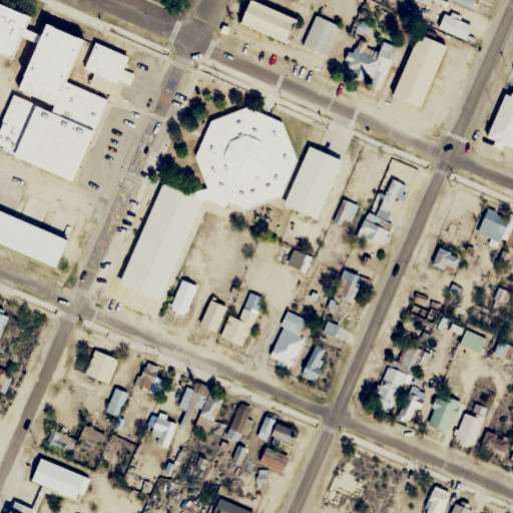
[(240,25),(288,42),(297,18),(250,0),(240,25)]
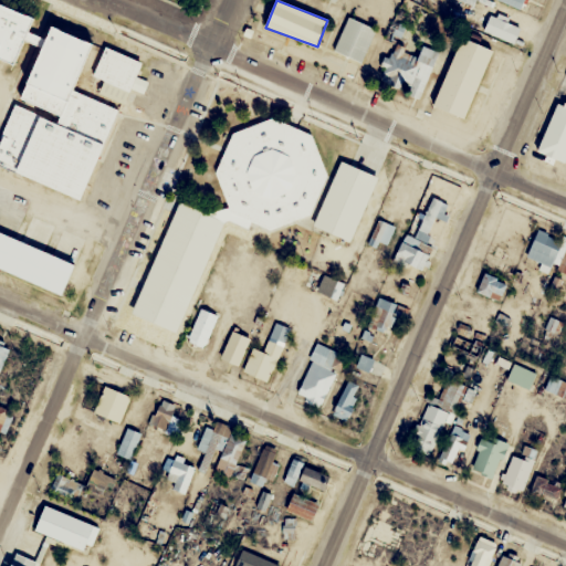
[(499,0),(522,10),(525,0),(499,0)]
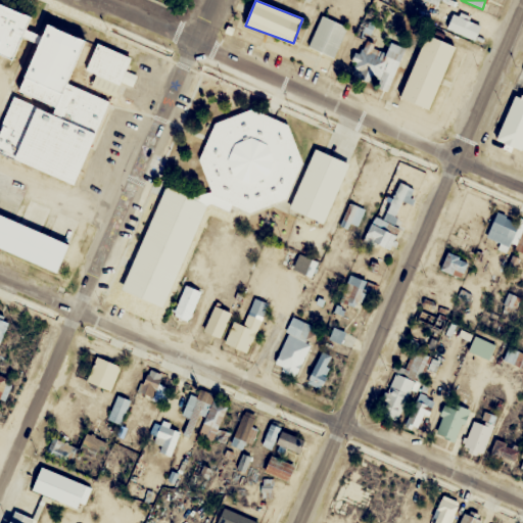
[(0,11),(20,20),(16,30),(30,35),(33,28),(76,46),(60,82),(101,99),(64,188),(0,160),(0,107),(27,46),(14,41),(4,64),(0,62),(0,11)]
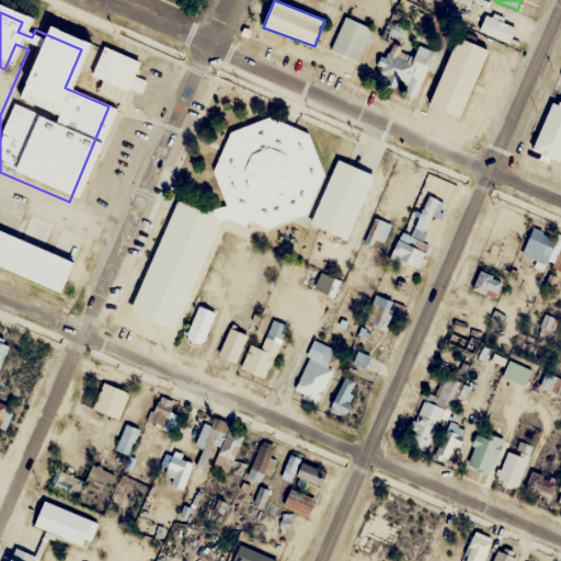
[(330,50),(358,63),(373,27),(344,16),(330,50)]
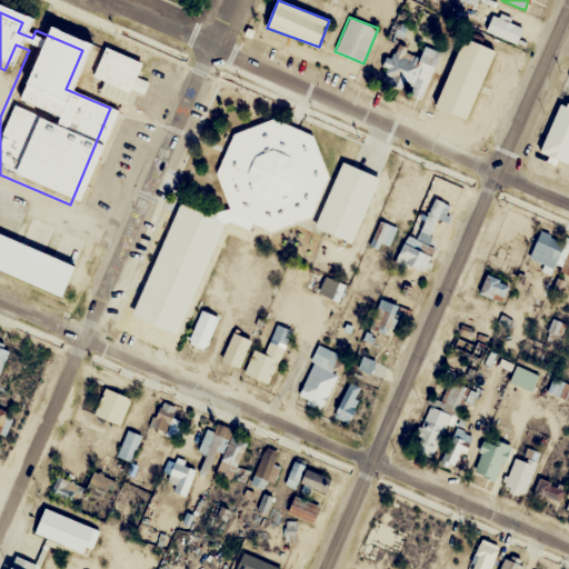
[(398,45),(407,27),(395,20),(386,38),(398,45)]
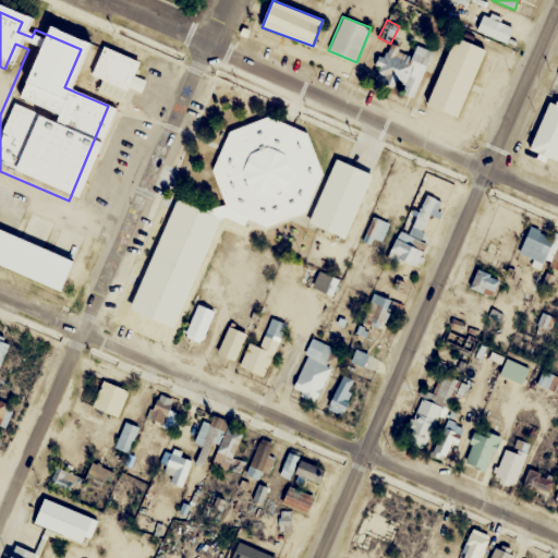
[(427,106),(459,118),(485,49),(455,37),(427,106)]
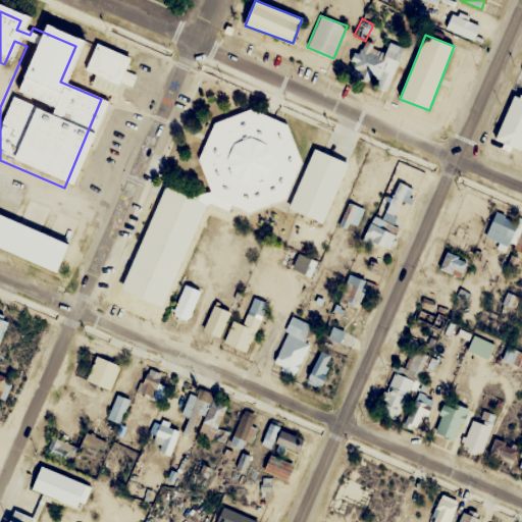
[(521,96),(505,96),(505,147),(521,147),(521,96)]
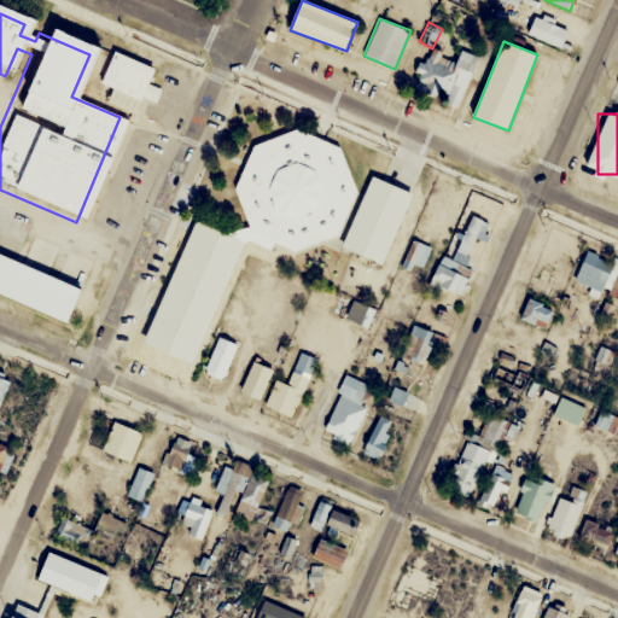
[(297,128),(342,149),(360,198),(344,235),(295,252),(251,234),(234,187),(252,145),(297,128)]
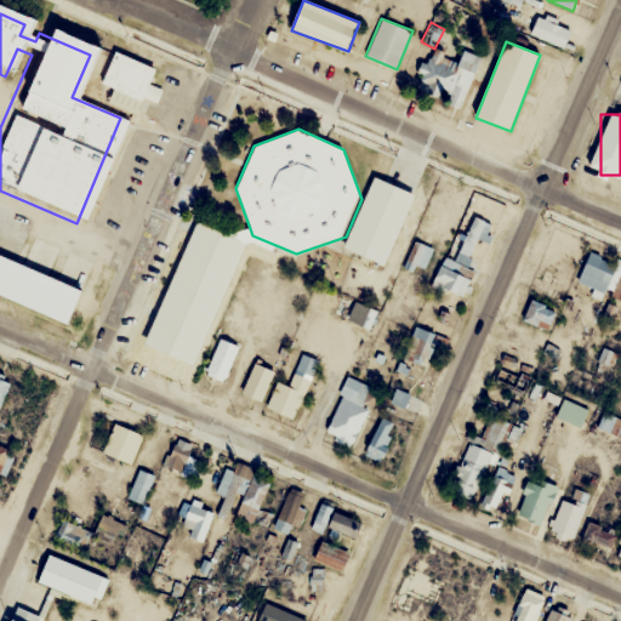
[(456,260),(443,256),(432,286),(469,298),(495,223),(472,215),(456,260)]
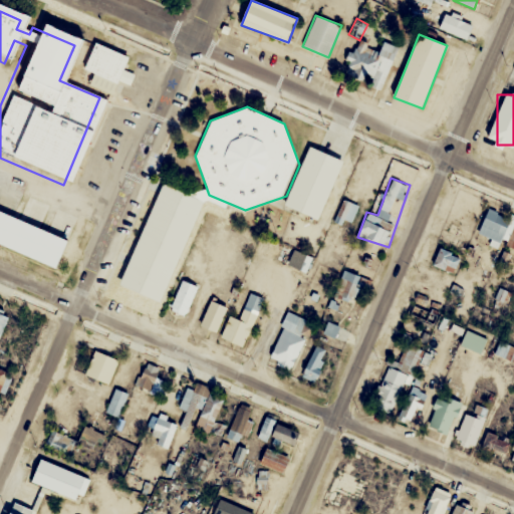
[(160,302),(205,201),(163,183),(117,283),(160,302)]
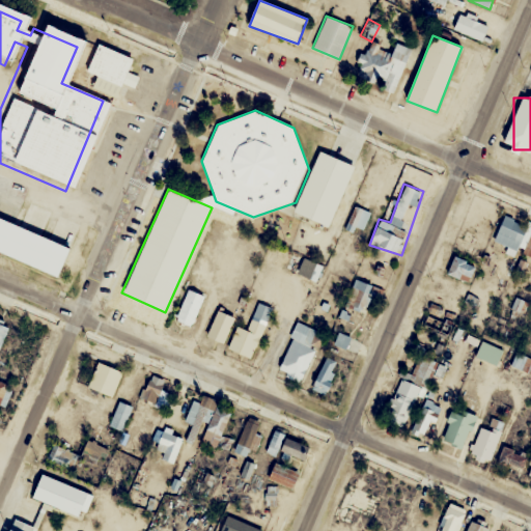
[(494,243),(506,247),(504,254),(521,259),(523,253),(530,256),(530,226),(502,217),(494,243)]
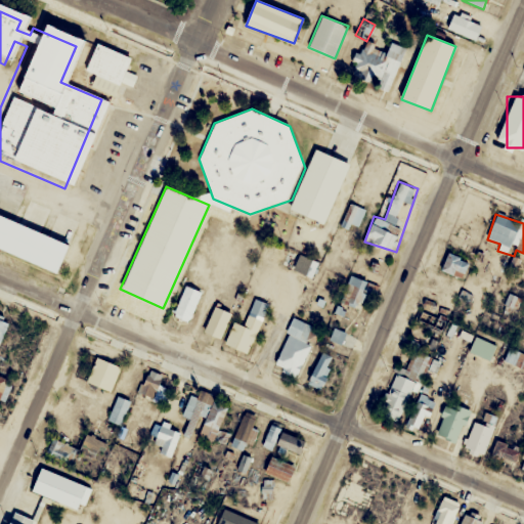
[(0,256),(46,276),(59,245),(0,219),(0,256)]
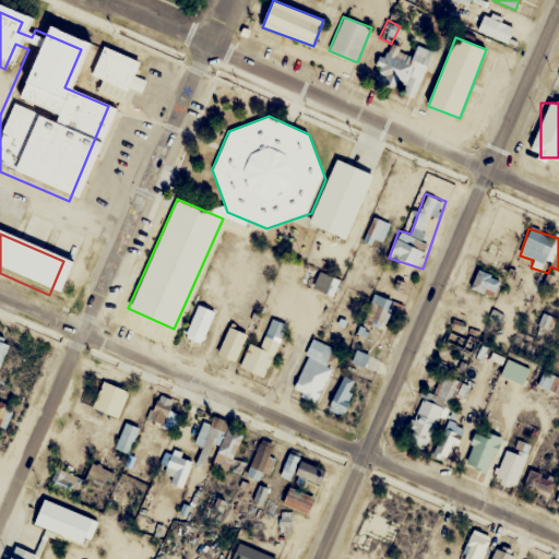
[(340,280),(295,260),(288,277),(332,297),(340,280)]
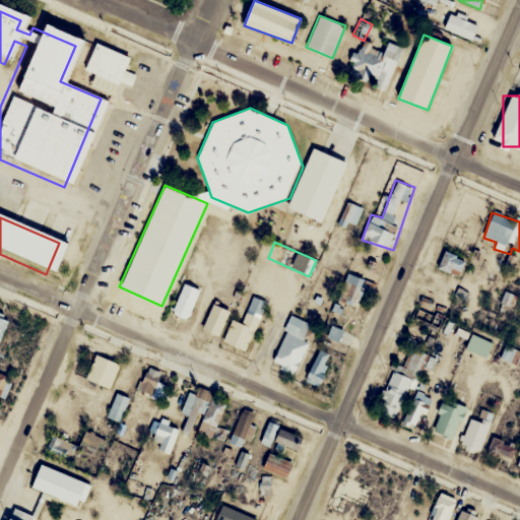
[(454,272),(461,258),(445,250),(438,264),(454,272)]
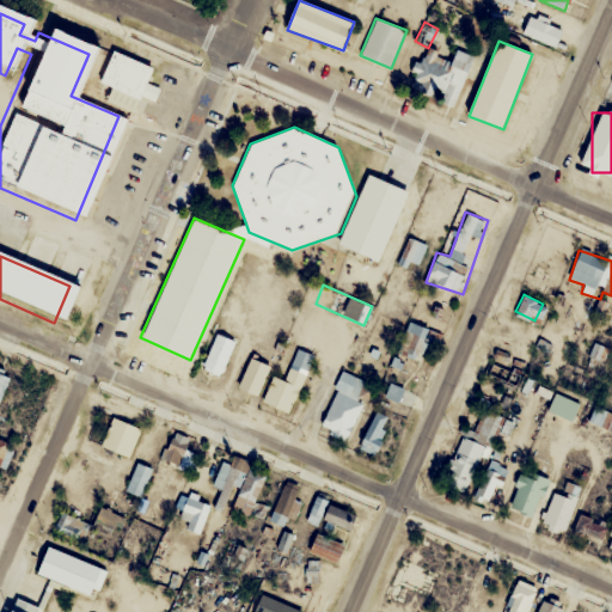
[(240,329),(224,320),(202,368),(219,377),(240,329)]
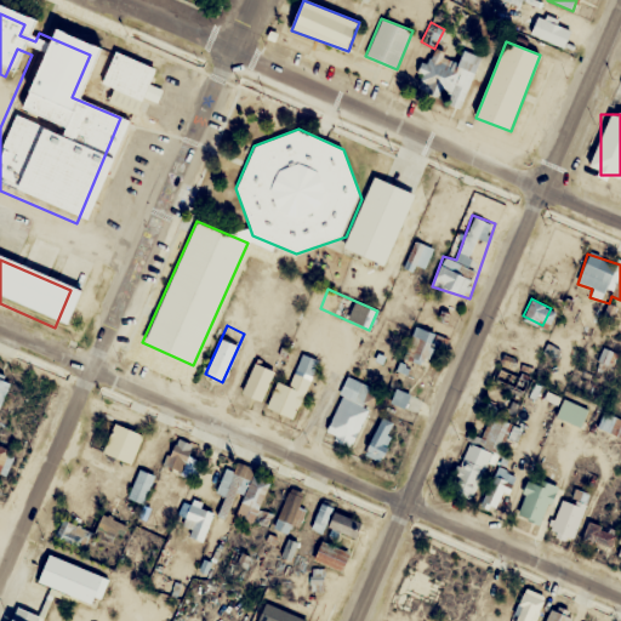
[(318,360),(301,353),(288,386),(277,382),(267,408),(295,420),(318,360)]
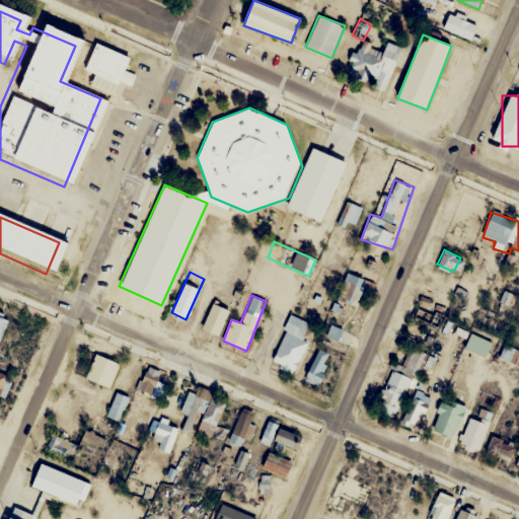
[(219,336),(228,309),(212,303),(202,329),(219,336)]
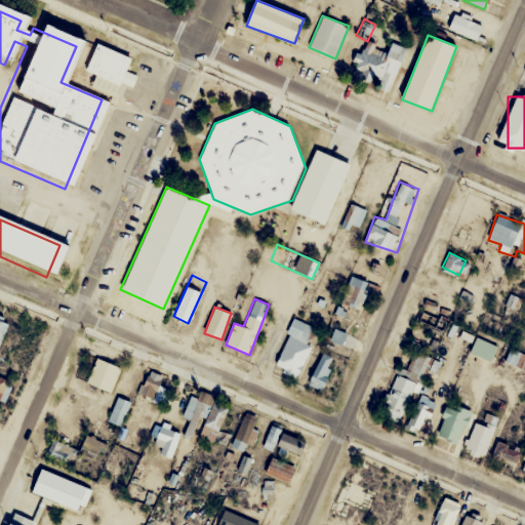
[(0,341),(9,324),(0,319),(0,341)]
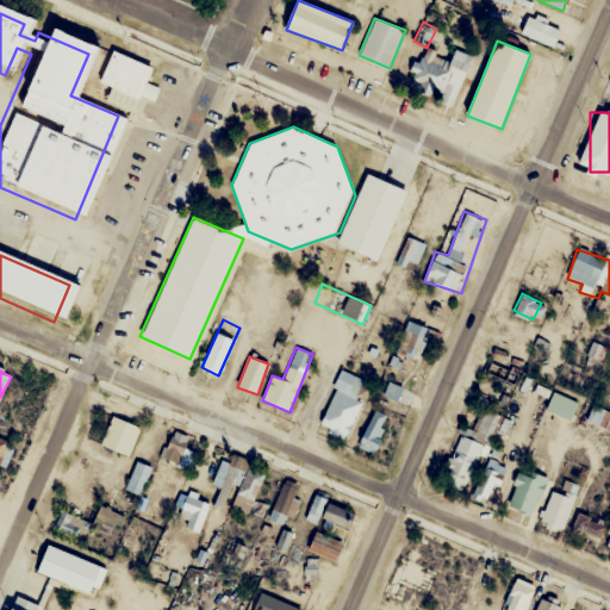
[(361,400),(355,398),(362,378),(340,371),(321,427),(349,436),(361,400)]
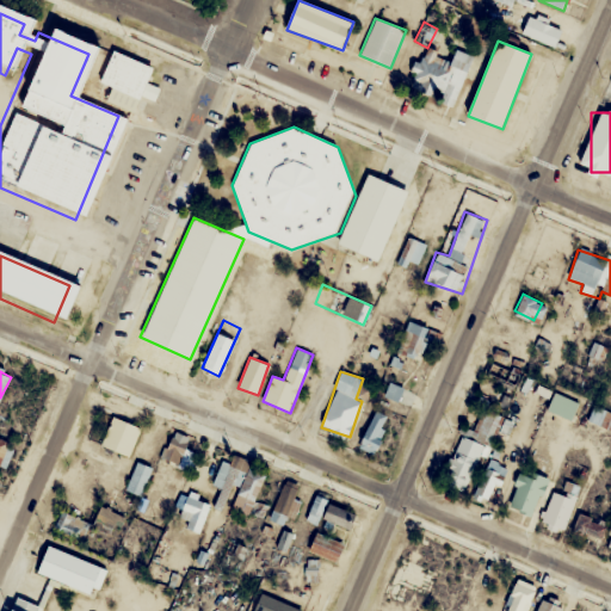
[(411,408),(417,395),(389,382),(383,394),(411,408)]
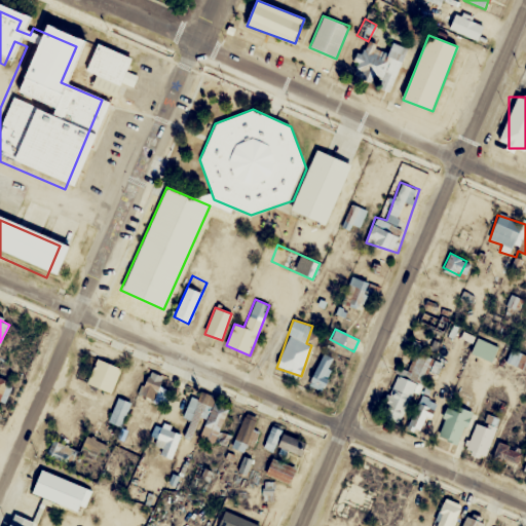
[(491,362),(497,345),(477,337),(470,353),(491,362)]
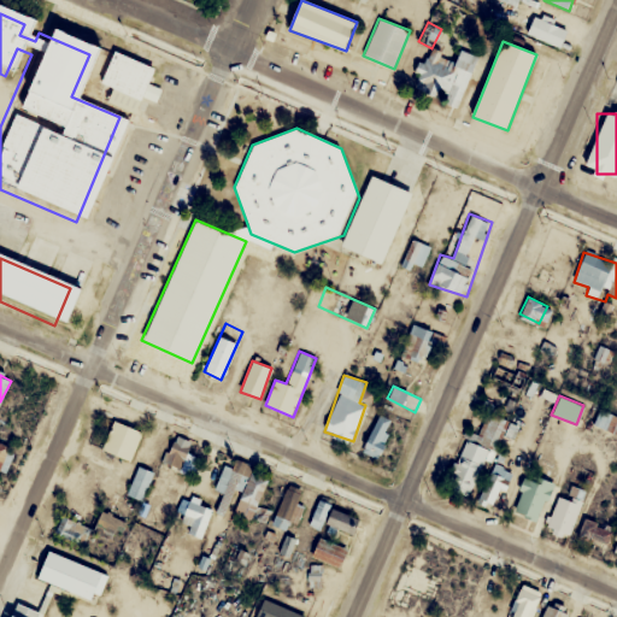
[(491,450),(507,418),(491,410),(476,435),(466,430),(464,435),(491,450)]
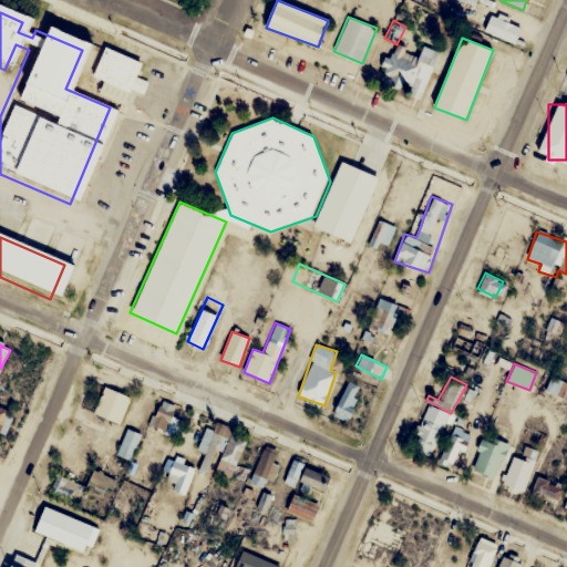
[(566,378),(548,378),(548,395),(566,395),(566,378)]
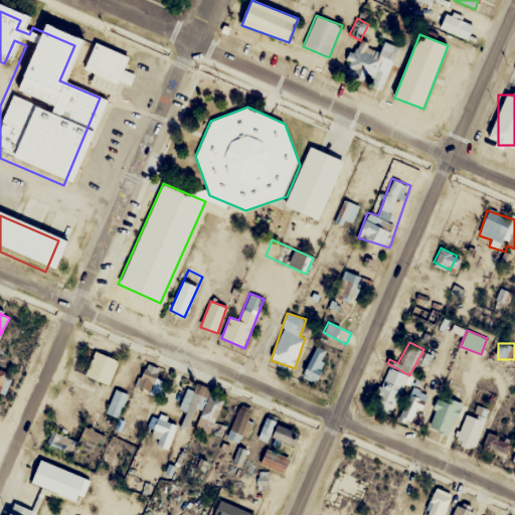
[(315,382),(329,352),(316,346),(302,376),(315,382)]
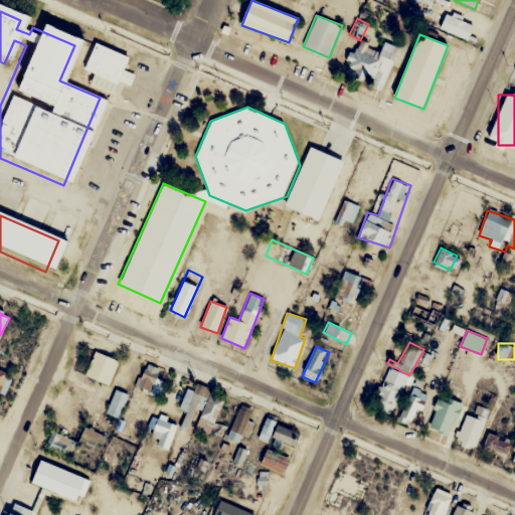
[(119,360),(95,350),(84,374),(109,384),(119,360)]
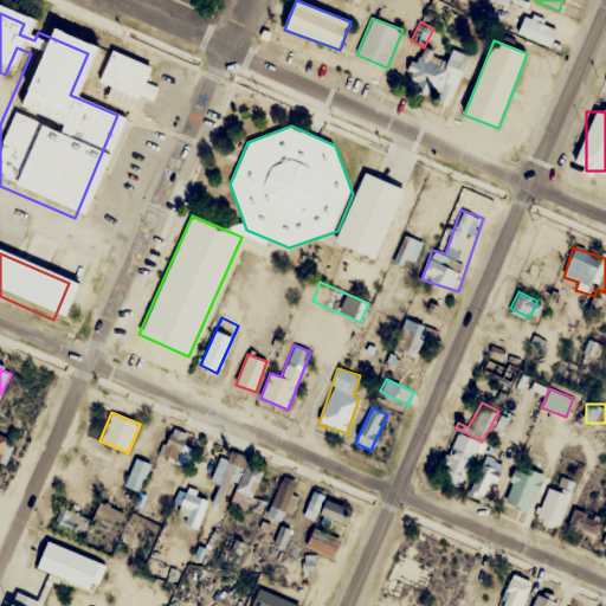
[(161,453),(178,459),(187,433),(171,427),(161,453)]
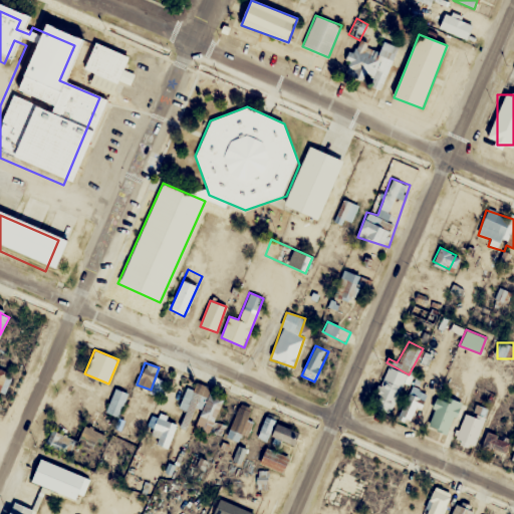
[(0,395),(3,397),(12,374),(0,369),(0,395)]
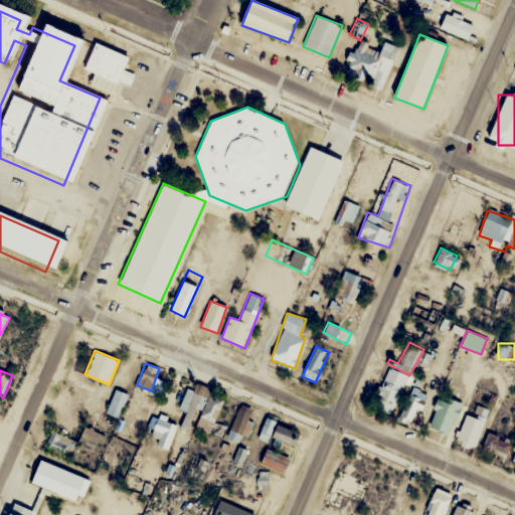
[(391,412),(401,388),(382,379),(371,403),(391,412)]
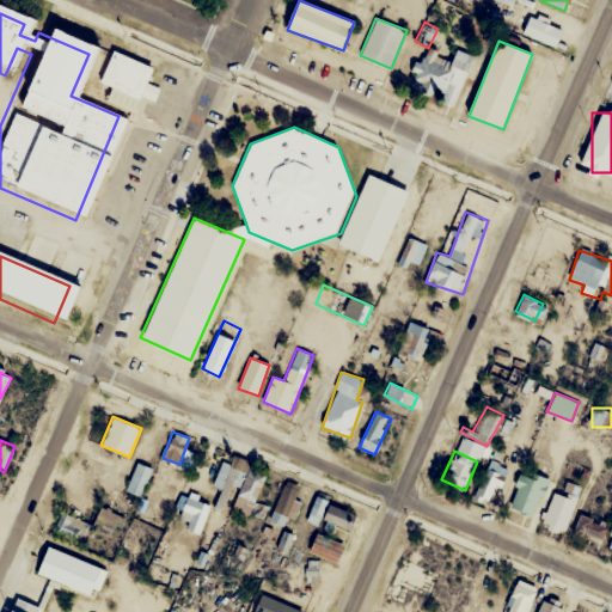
[(503,477),(508,470),(493,460),(473,494),(487,501),(501,476),(503,477)]
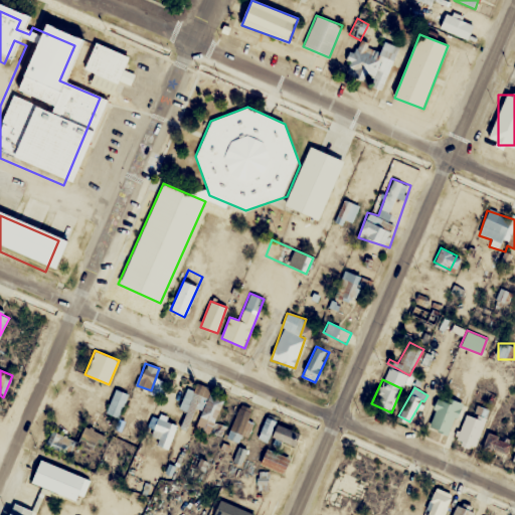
[(105,411),(117,417),(129,396),(117,389),(105,411)]
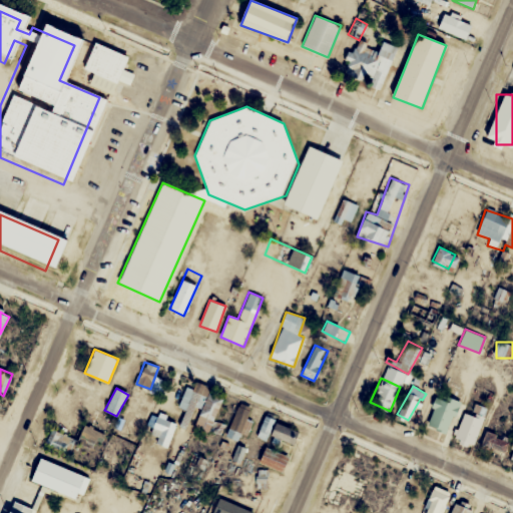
[(194,427),(221,436),(225,425),(214,421),(221,400),(184,388),(178,407),(189,411),(190,404),(201,408),(194,427)]
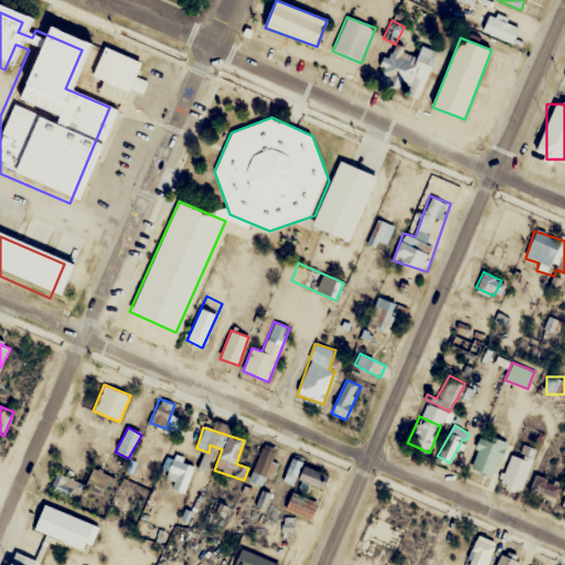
[(468,466),(490,477),(507,444),(484,433),(468,466)]
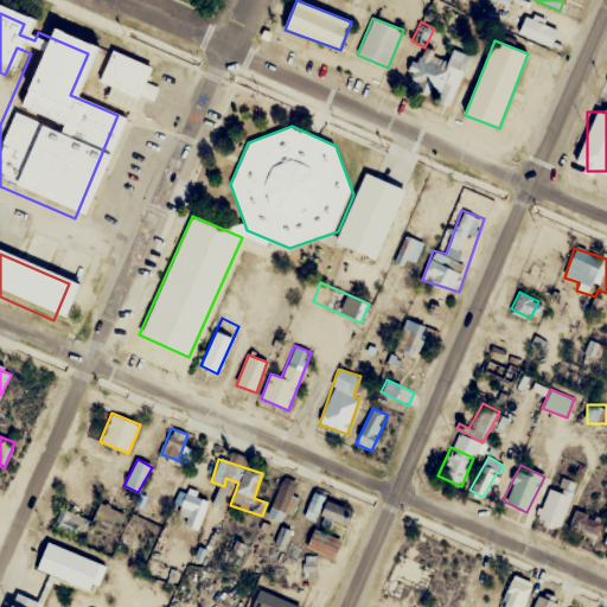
[(291,515),(304,485),(283,477),(270,506),(291,515)]
